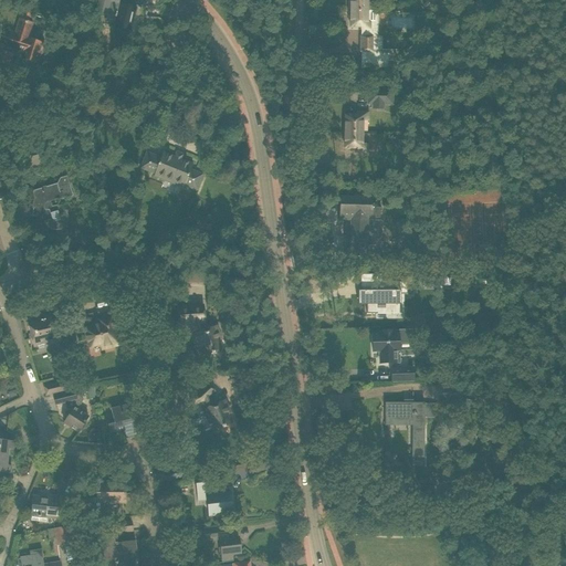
[(96,0),(94,14),(95,14),(106,17),(106,18),(107,18),(107,16),(116,18),(114,28),(130,31),(136,8),(134,7),(134,3),(124,1),(123,4),(119,3),(119,0),(96,0)]
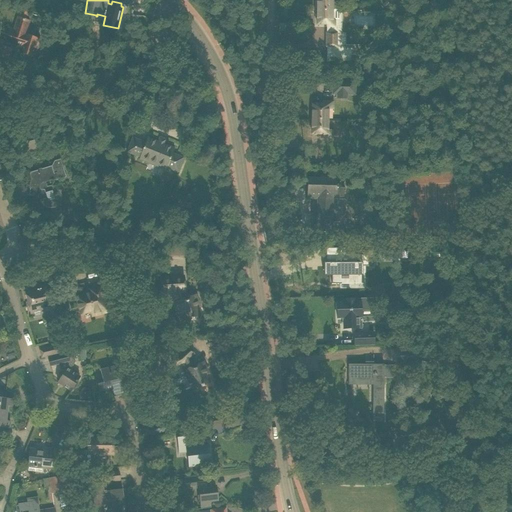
[(316,0),(317,10),(335,10),(335,9),(335,2),(337,2),(338,1),(338,0),(316,0)]
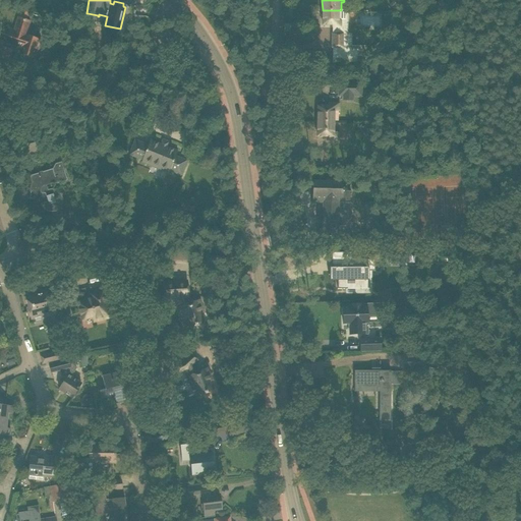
[(389,5),(394,10),(398,7),(393,1),(389,5)]
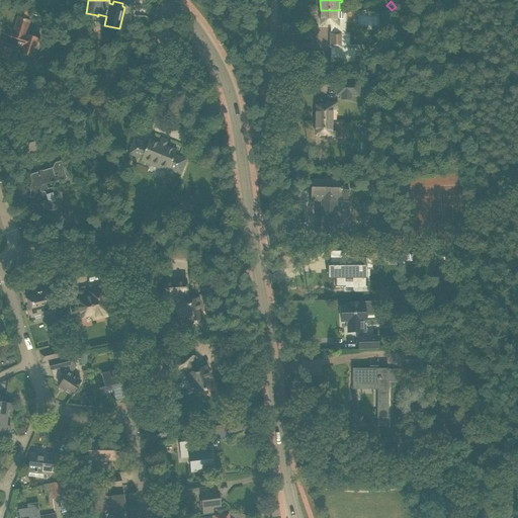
[(339,10),(321,10),(321,24),(331,25),(331,33),(330,33),(330,48),(341,48),(341,63),(366,62),(366,46),(349,46),(349,33),(345,33),(345,9),(339,9),(339,10)]
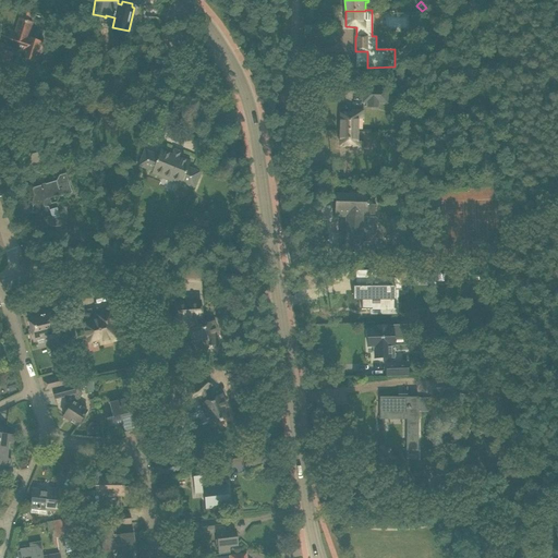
[(21,57),(37,62),(39,53),(41,53),(44,47),(41,47),(43,44),(27,38),(32,24),(26,22),(26,20),(28,20),(31,14),(23,12),(21,20),(19,20),(14,35),(12,34),(8,47),(23,51),(21,57)]
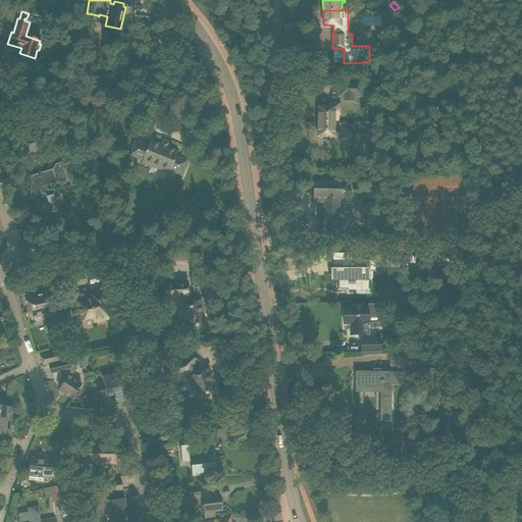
[(0,64),(7,66),(12,50),(2,47),(4,41),(0,39),(0,64)]
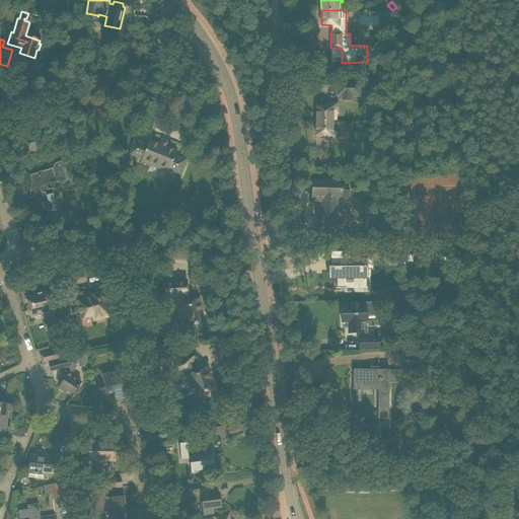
[(345,100),(351,100),(351,95),(360,95),(360,83),(351,82),(338,82),(338,95),(342,95),(342,97),(345,98),(345,100)]
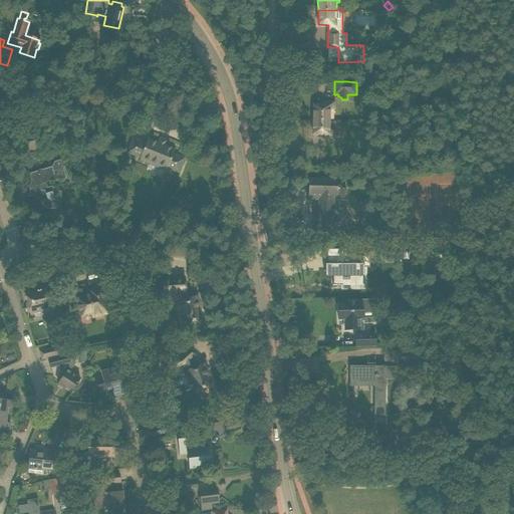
[(397,95),(383,97),(384,106),(398,105),(397,95)]
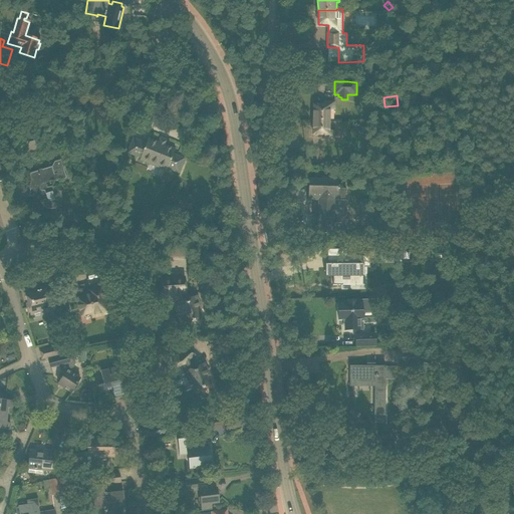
[(313,105),(313,119),(329,120),(329,109),(335,109),(335,102),(334,102),(324,101),(323,105),(313,105)]
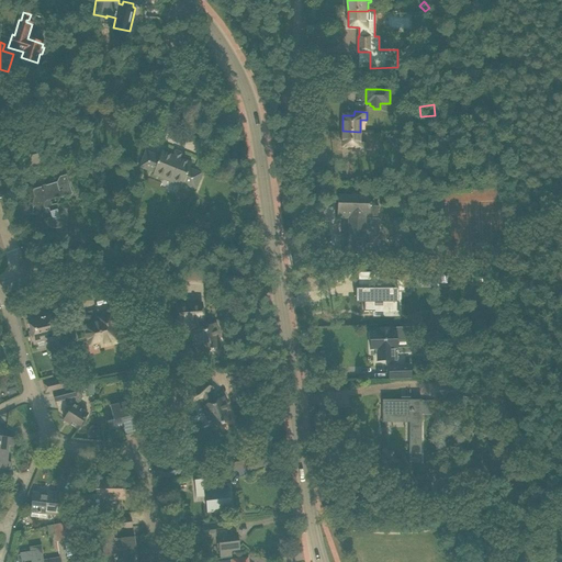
[(343,131),(343,147),(353,147),(353,152),(364,152),(364,144),(359,143),(360,132),(343,131)]
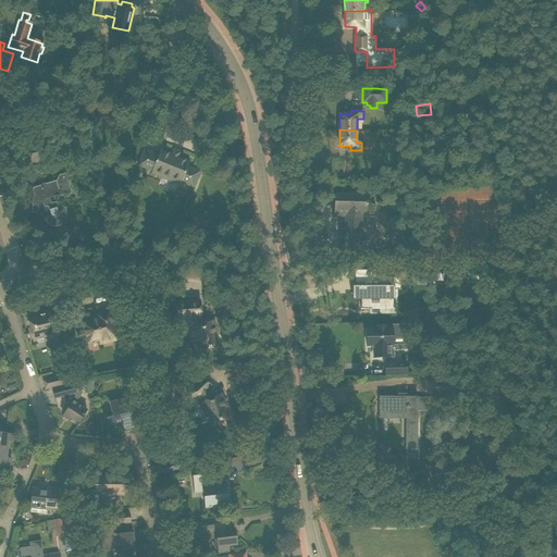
[(144,150),(137,165),(151,172),(151,174),(162,177),(177,184),(181,185),(182,183),(193,188),(199,172),(188,168),(189,162),(178,157),(180,155),(173,151),(172,155),(160,150),(158,156),(144,150)]
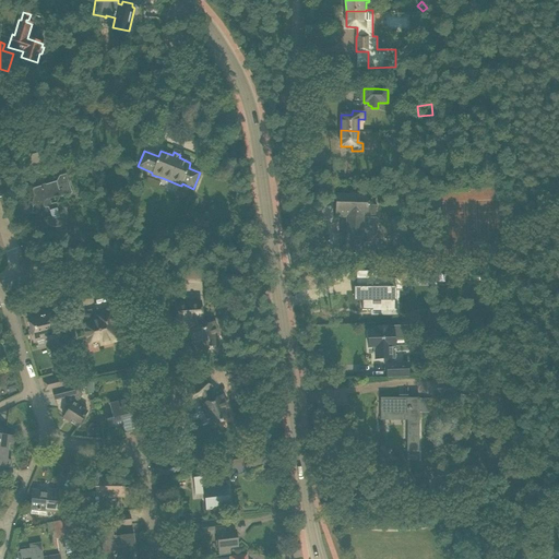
[(44,209),(44,210),(44,211),(45,212),(46,212),(49,211),(51,216),(44,218),(44,219),(44,221),(45,222),(45,223),(46,224),(48,225),(50,226),(50,227),(51,227),(52,227),(55,227),(56,227),(57,227),(58,227),(59,227),(60,226),(61,226),(62,225),(63,224),(64,223),(66,210),(64,209),(64,206),(62,205),(60,204),(58,203),(56,203),(54,203),(51,203),(49,199),(58,197),(72,193),(66,174),(59,176),(57,180),(40,185),(42,186),(32,189),(34,195),(34,202),(20,206),(22,215),(27,214),(30,213),(32,213),(40,215),(42,207),(44,207),(44,209)]
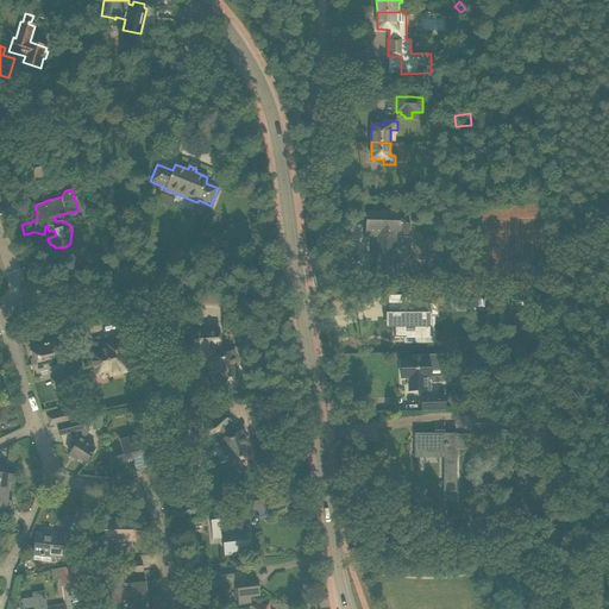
[(376,276),(394,277),(395,263),(403,263),(403,257),(408,257),(409,224),(401,224),(401,213),(365,213),(365,231),(366,231),(365,237),(371,237),(371,276),(376,276)]
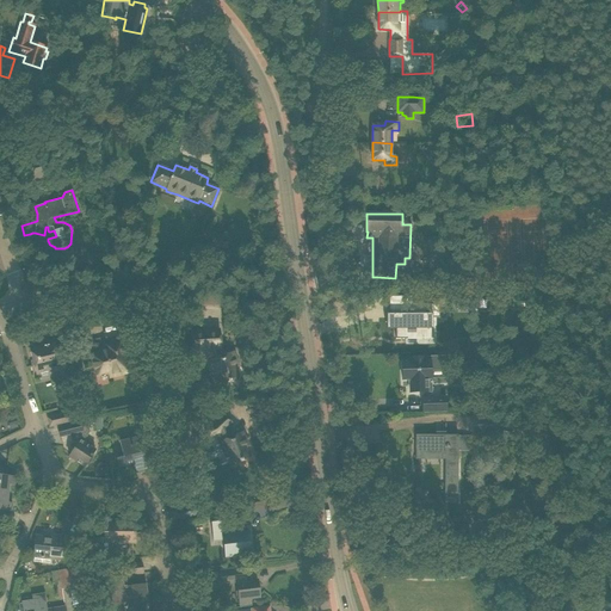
[(413,287),(448,287),(448,276),(413,276),(413,287)]
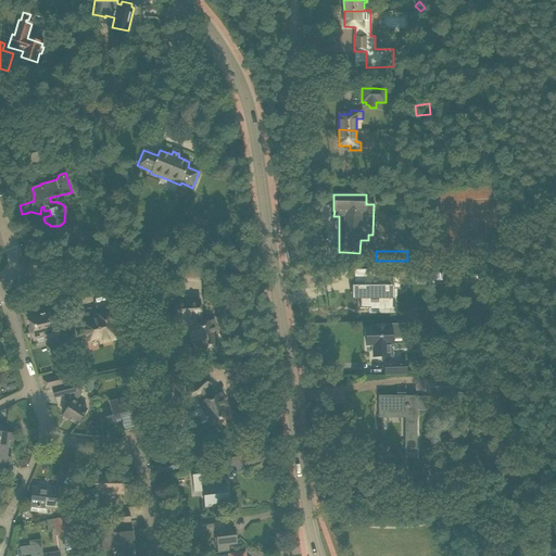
[(434,272),(417,272),(417,273),(417,274),(417,281),(434,281),(434,272)]
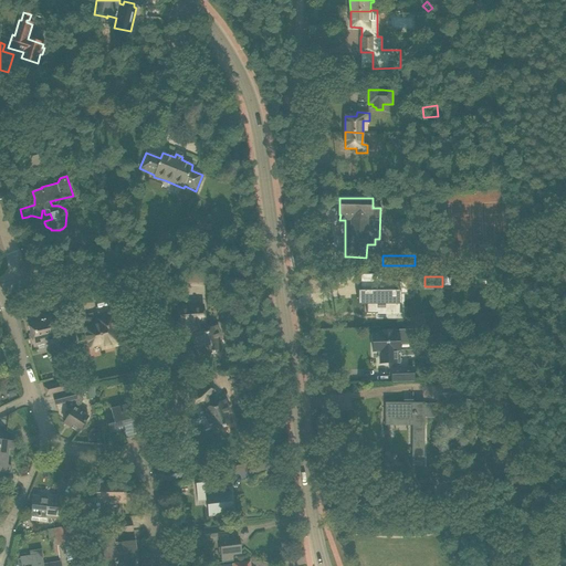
[(359,291),(357,291),(358,305),(366,305),(366,314),(377,314),(377,313),(377,310),(385,310),(385,314),(389,314),(395,314),(398,314),(398,305),(400,305),(400,294),(407,294),(407,282),(381,282),(359,282),(359,290),(359,291)]
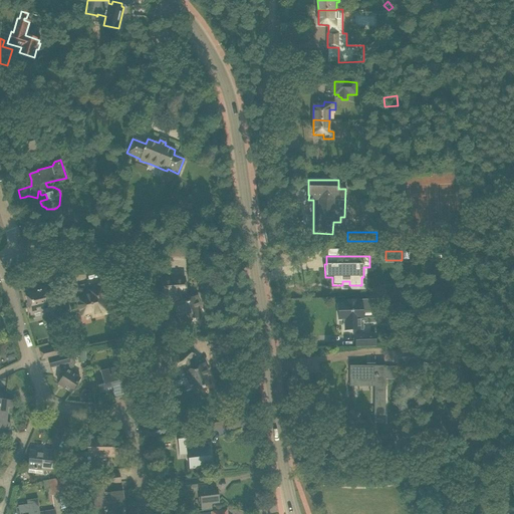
[(197,309),(200,308),(196,296),(186,300),(184,293),(186,293),(185,278),(158,280),(160,296),(172,295),(174,303),(173,303),(181,324),(200,318),(197,309)]
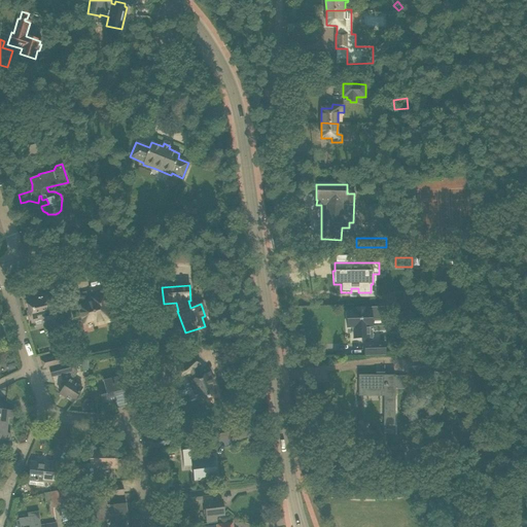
[(78,306),(83,324),(93,322),(94,327),(113,322),(109,307),(105,291),(91,295),(92,302),(78,306)]
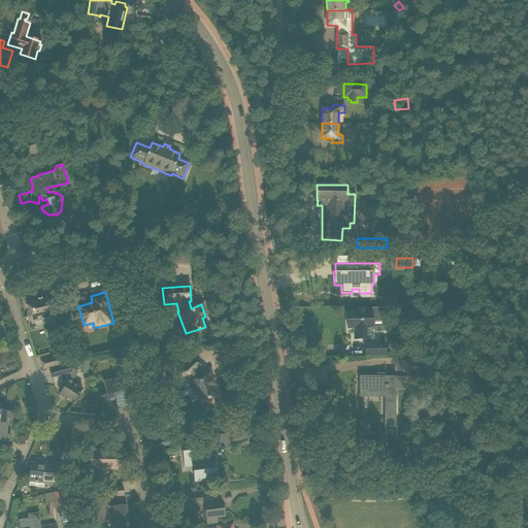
[(44,319),(56,316),(51,293),(41,295),(42,298),(26,302),(32,324),(45,321),(44,319)]
